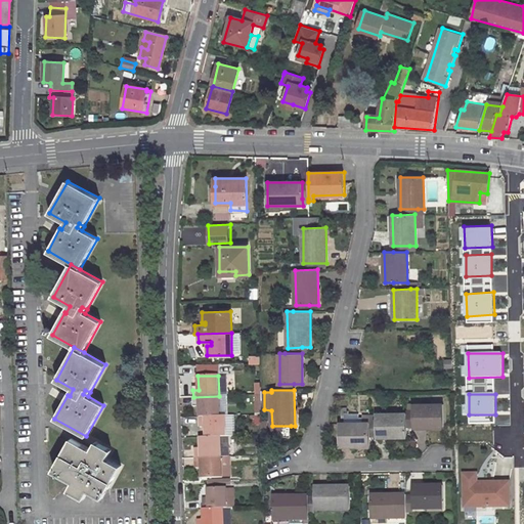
[(219,396),(193,397),(193,404),(199,404),(200,418),(219,417),(219,396)]
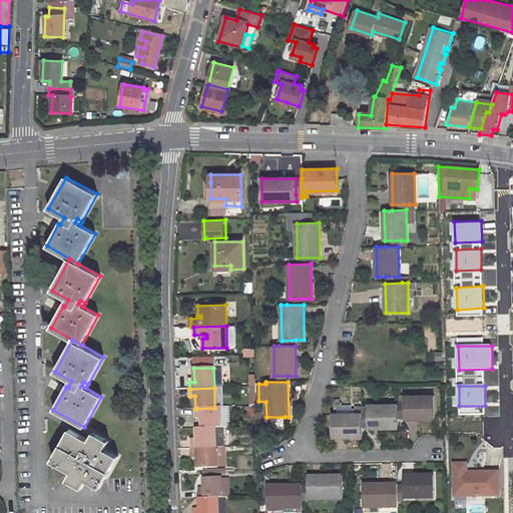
[(434,396),(404,396),(404,402),(404,419),(435,418),(434,396)]
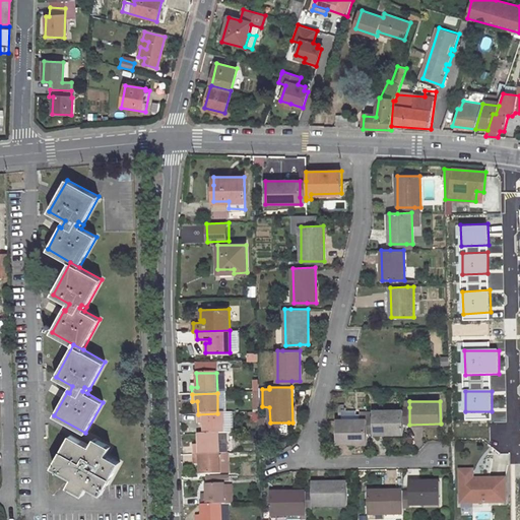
[(341,420),(336,420),(336,443),(367,443),(367,436),(367,419),(360,419),(360,415),(356,415),(356,411),(346,411),(346,408),(339,408),(339,416),(341,415),(341,420)]
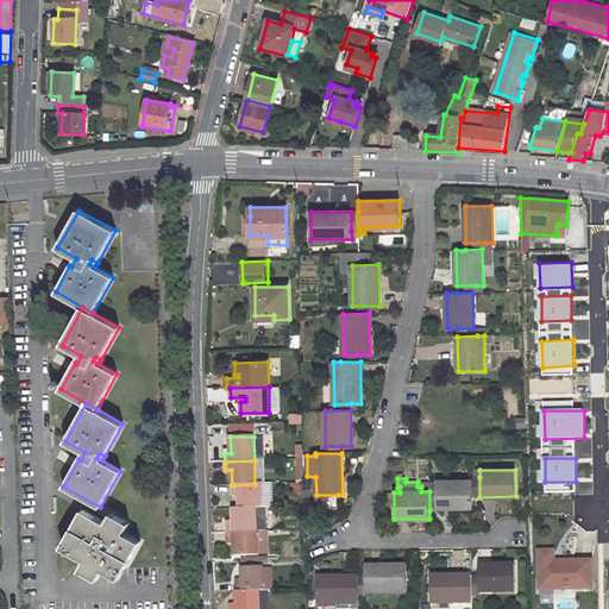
[(472,481),(437,482),(437,489),(438,507),(472,508),(472,501),(472,481)]
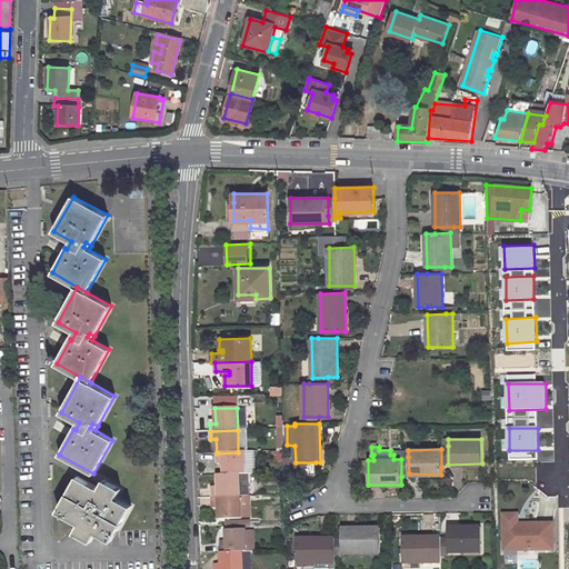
[(290,450),(277,450),(278,460),(285,460),(285,473),(291,473),(290,450)]
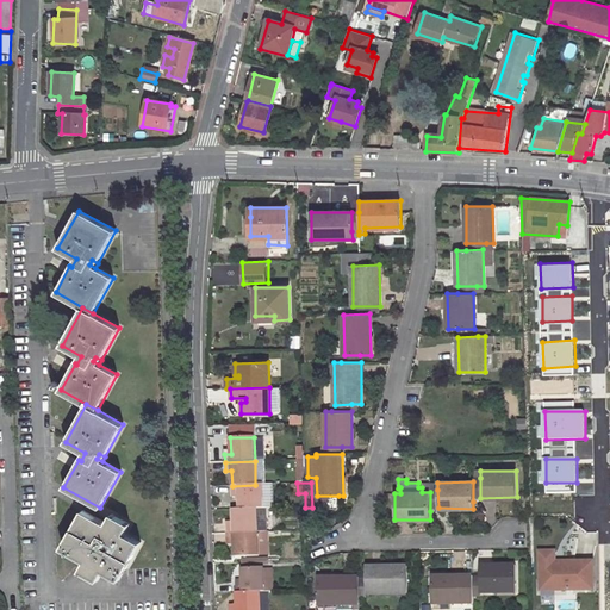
[(255,485),(232,486),(232,495),(238,495),(240,509),(256,509),(262,509),(262,485),(255,485)]
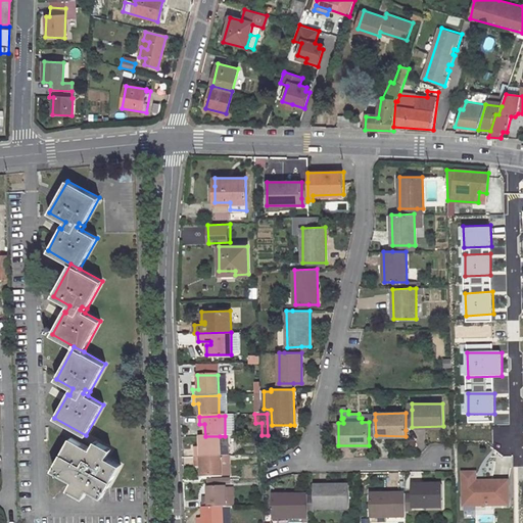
[(290,425),(272,425),(273,433),(290,433),(290,425)]
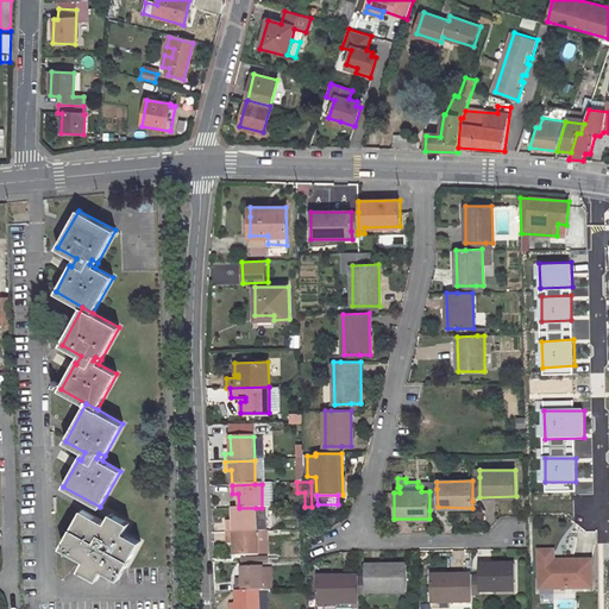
[(239,508),(232,509),(232,523),(226,523),(226,533),(257,532),(256,508),(239,508)]
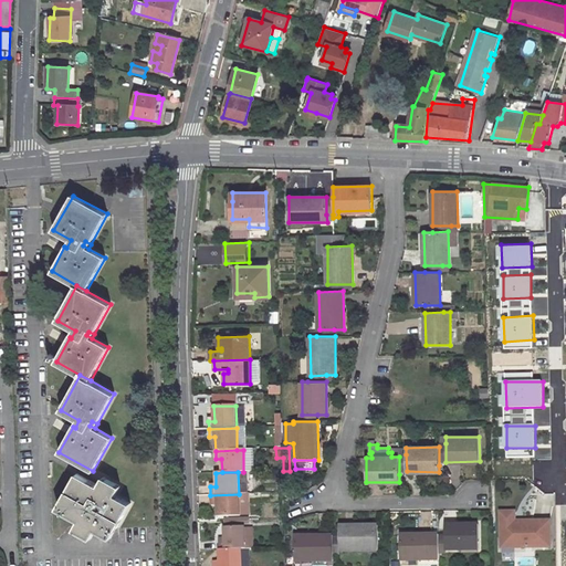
[(130,503),(115,495),(119,486),(104,478),(100,486),(77,473),(59,509),(80,520),(75,528),(92,538),(96,528),(111,537),(130,503)]
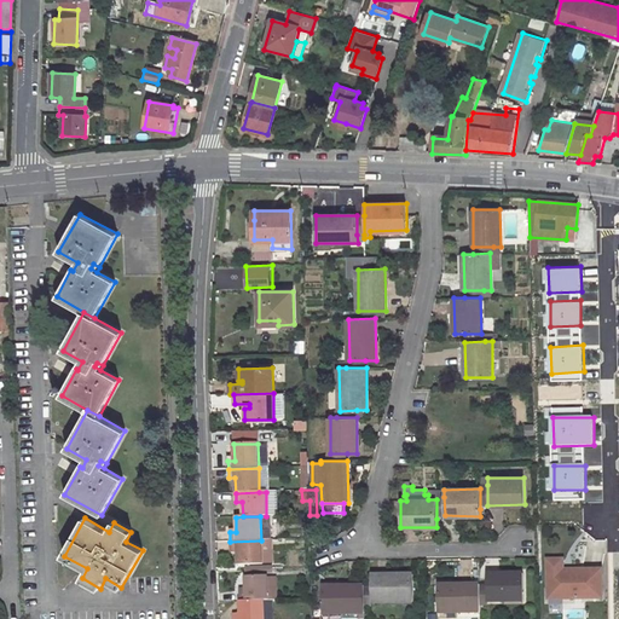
[(261,541),(230,542),(230,550),(237,550),(237,565),(261,563),(261,541)]
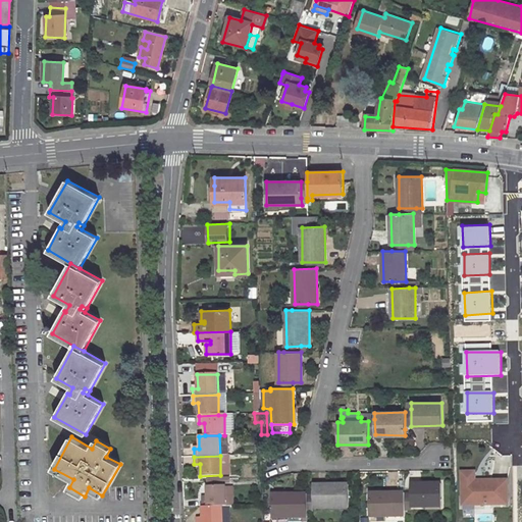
[(474,506),(507,505),(507,481),(479,482),(479,483),(474,483),(474,474),(472,473),(464,473),(462,475),(462,497),(474,497),(474,506)]
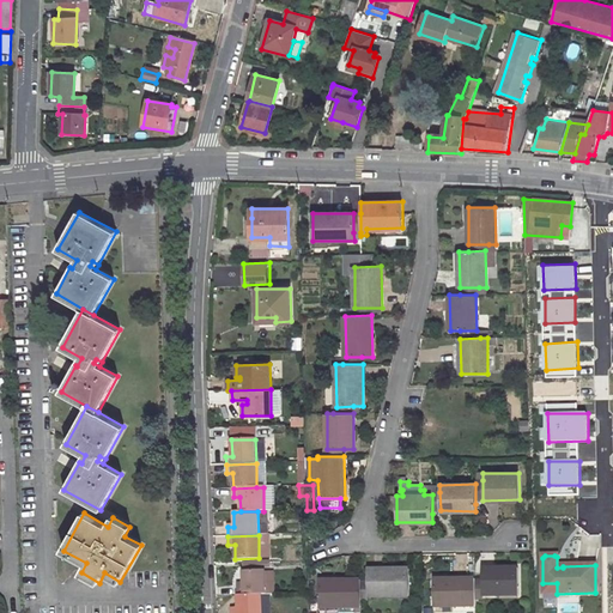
[(410,569),(368,569),(368,581),(369,596),(410,596),(410,569)]
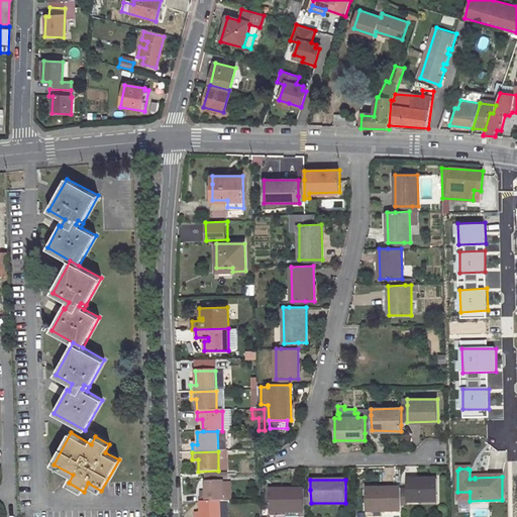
[(437,480),(407,480),(407,489),(407,502),(437,502),(437,480)]
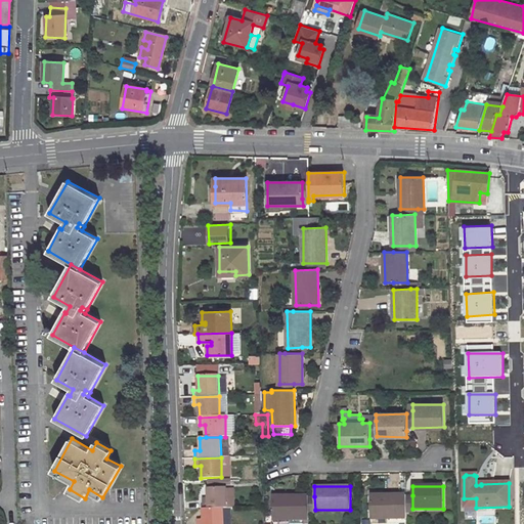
[(226,487),(208,488),(209,500),(203,501),(204,509),(223,508),(227,508),(226,487)]
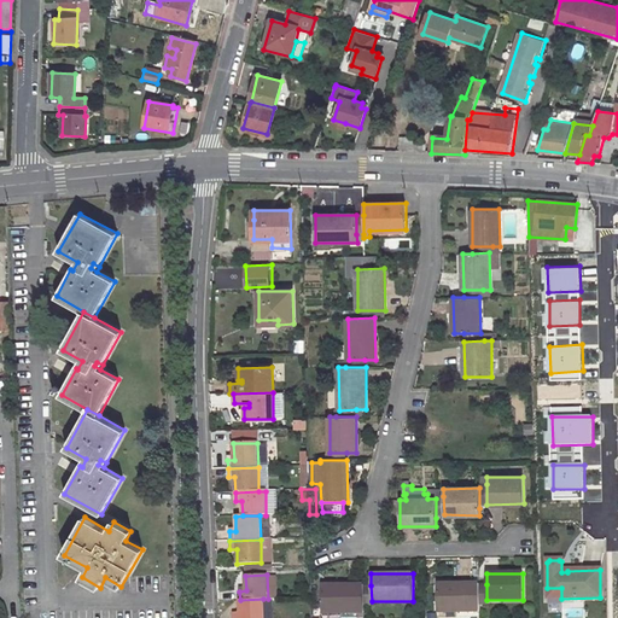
[(479,584),(437,584),(437,612),(479,611),(479,604),(479,584)]
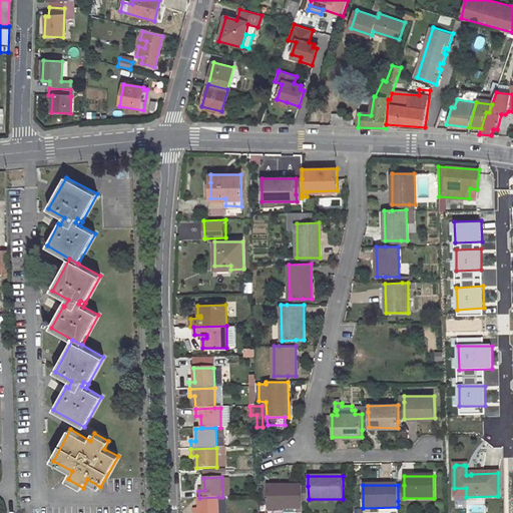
[(302,486),(268,486),(268,509),(303,508),(302,486)]
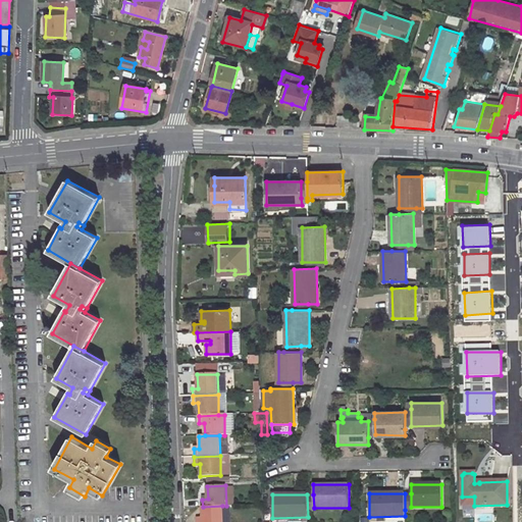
[(463,506),(474,506),(474,497),(462,497),(463,506)]
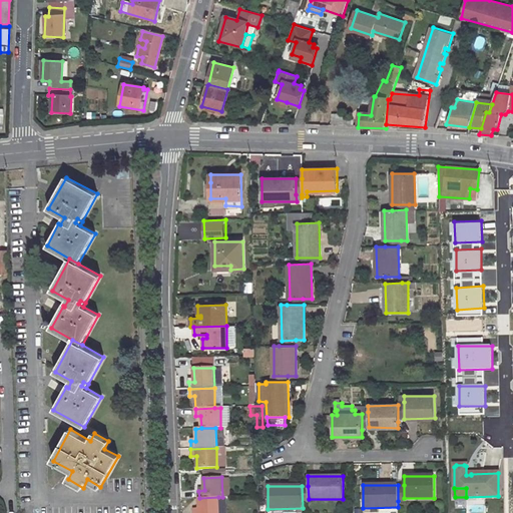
[(218,512),(218,497),(199,498),(199,511),(194,511),(193,512),(218,512)]
